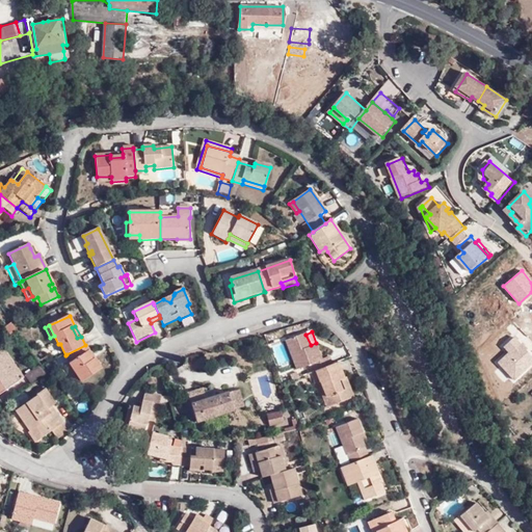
[(316,372),(333,366),(329,358),(323,362),(316,343),(311,345),(306,335),(287,342),(297,372),(310,367),(312,374),(316,372)]
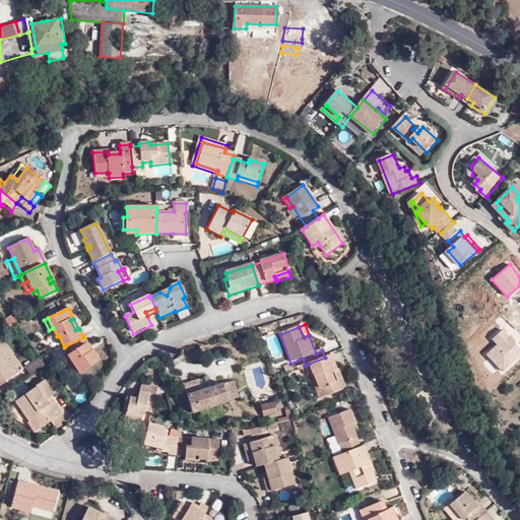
[(519,356),(519,345),(503,327),(492,338),(498,345),(488,354),(504,372),(519,356)]
